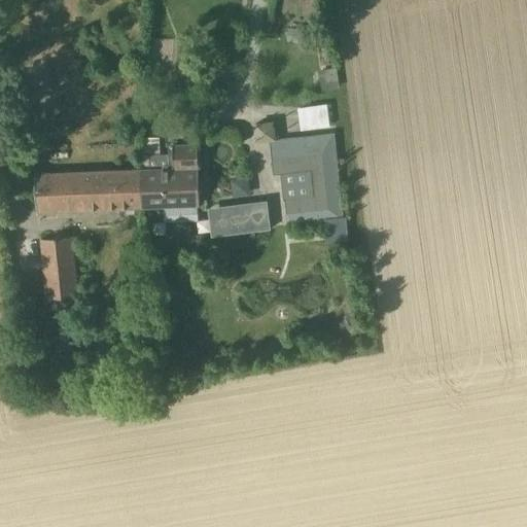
[(328,103),(297,104),(299,127),(328,125),(328,103)]
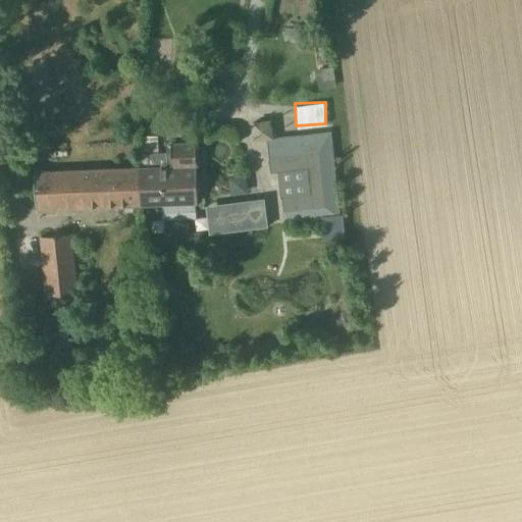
[(270,119),(253,121),(255,140),(273,138),(270,119)]
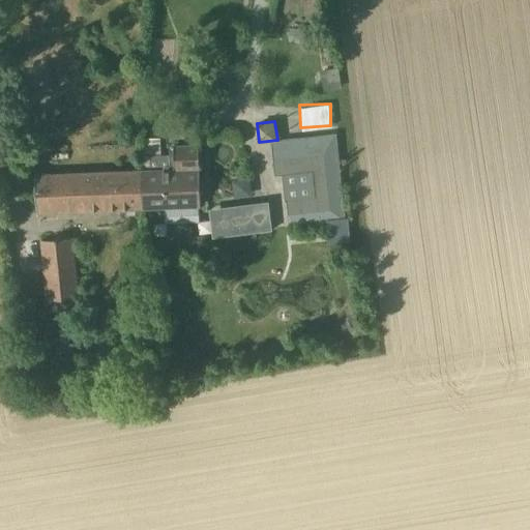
[(145,154),(158,153),(156,137),(144,138),(145,154)]
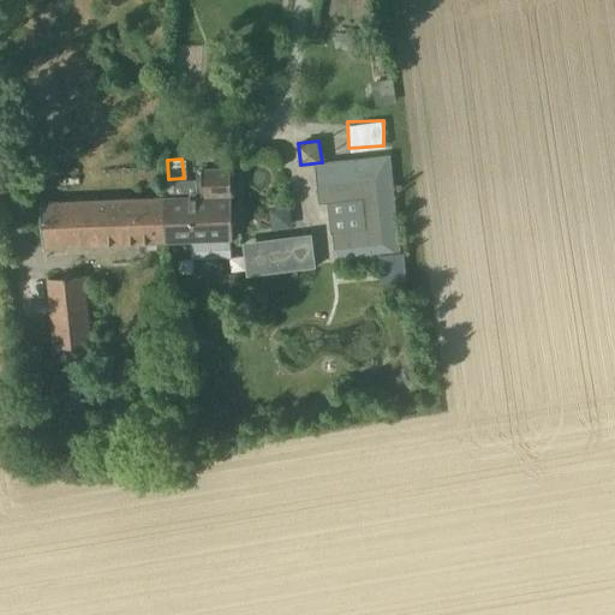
[(328,163),(315,165),(317,185),(320,202),(329,201),(364,197),(360,160),(328,163)]
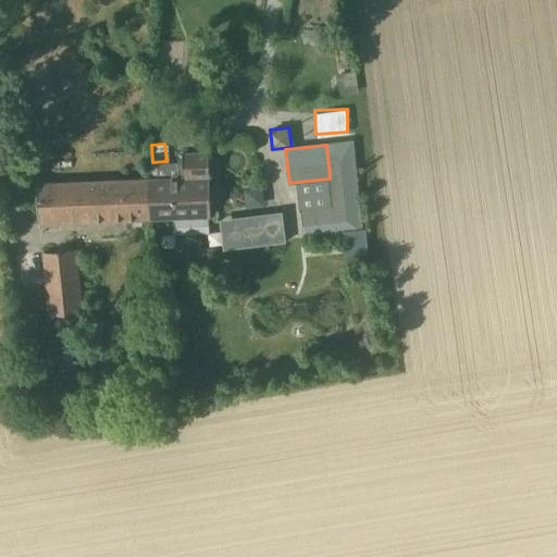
[(148,219),(211,217),(209,152),(182,153),(182,162),(157,163),(158,180),(145,180),(148,219)]
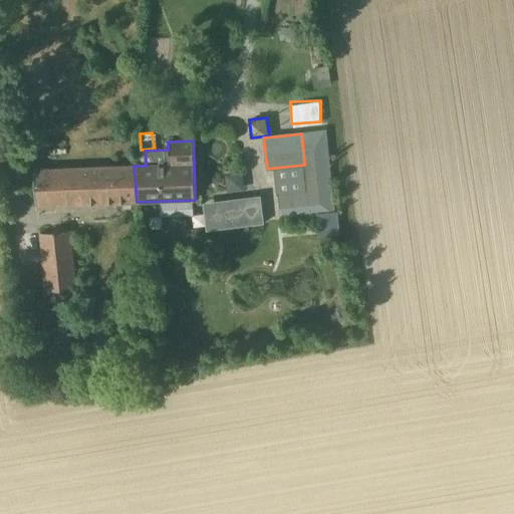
[(37,205),(137,202),(134,166),(33,171),(37,205)]
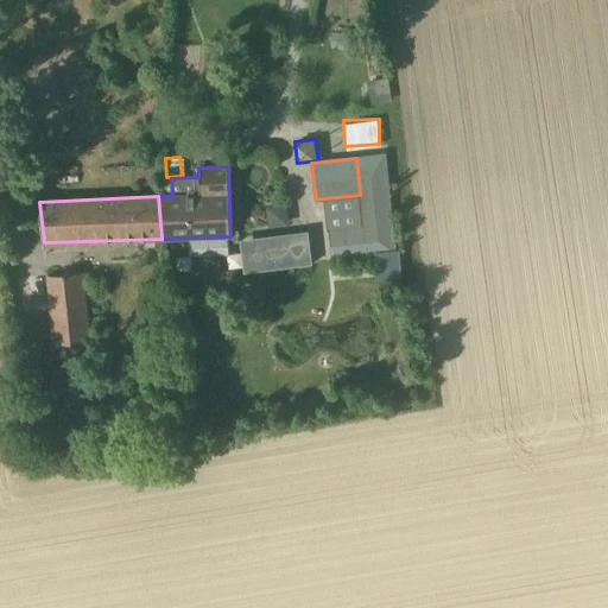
[(312,260),(311,246),(242,254),(244,268),(312,260)]
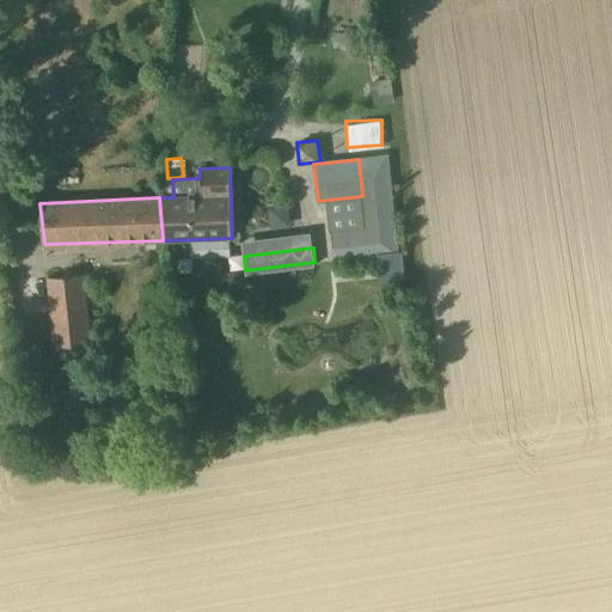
[(57,349),(95,346),(86,275),(49,276),(57,349)]
